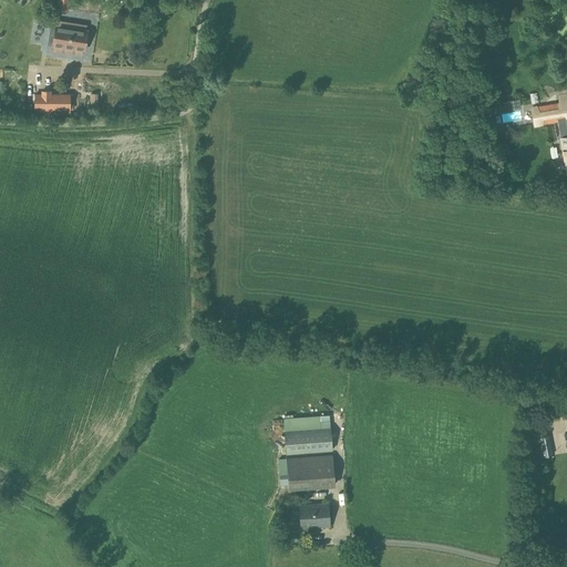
[(55,0),(55,9),(66,11),(68,0),(55,0)]
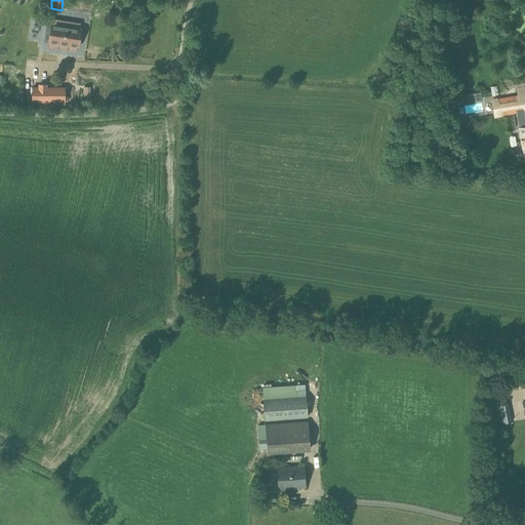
[(80,28),(80,24),(52,18),(51,24),(47,23),(43,42),(48,43),(47,47),(76,52),(77,48),(79,48),(82,28),(80,28)]
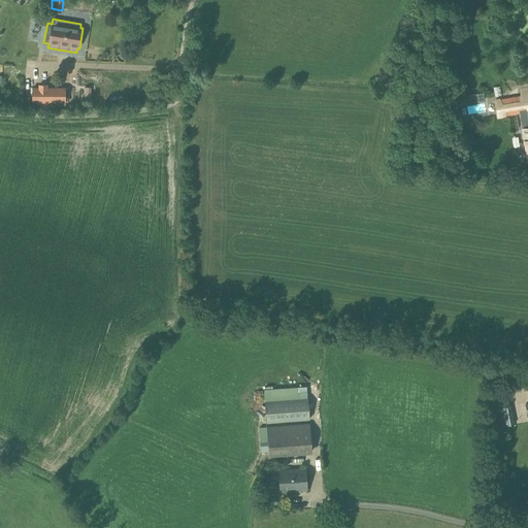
[(39,89),(33,89),(33,102),(65,102),(65,89),(47,89),(47,85),(39,85),(39,89)]
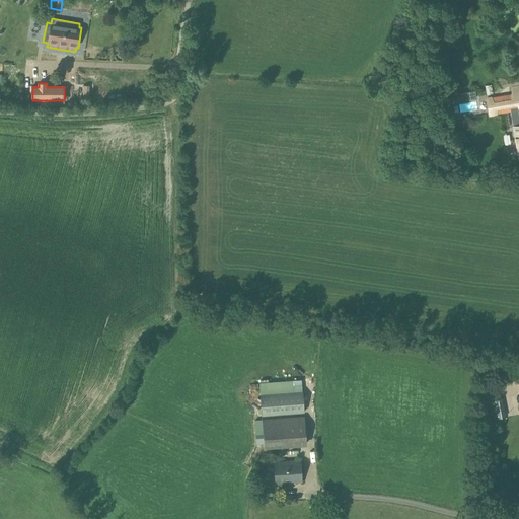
[(518,109),(518,87),(512,88),(511,94),(493,97),(492,96),(487,97),(489,116),(512,112),(518,158),(518,113),(518,110),(518,109)]
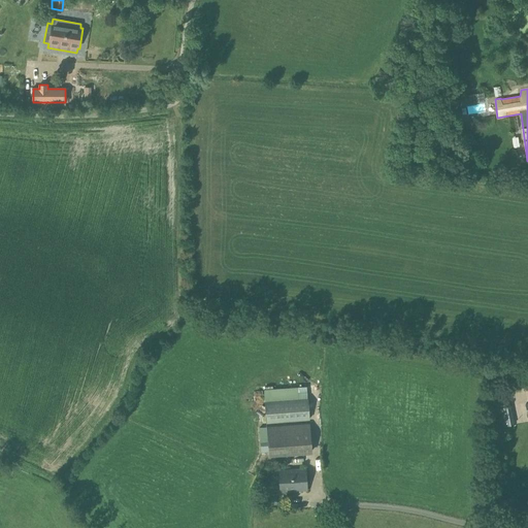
[(265,402),(267,423),(309,420),(308,399),(265,402)]
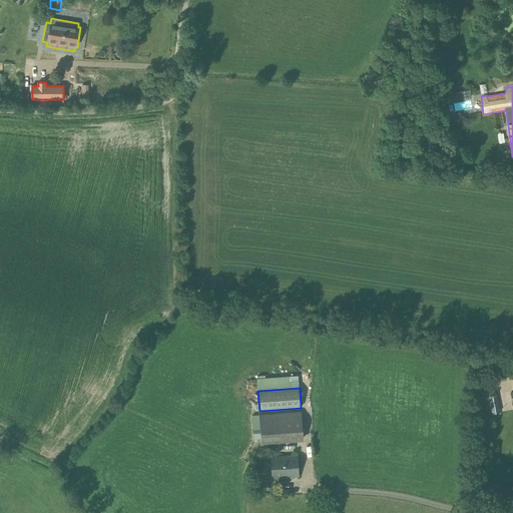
[(480,398),(483,416),(498,413),(495,395),(480,398)]
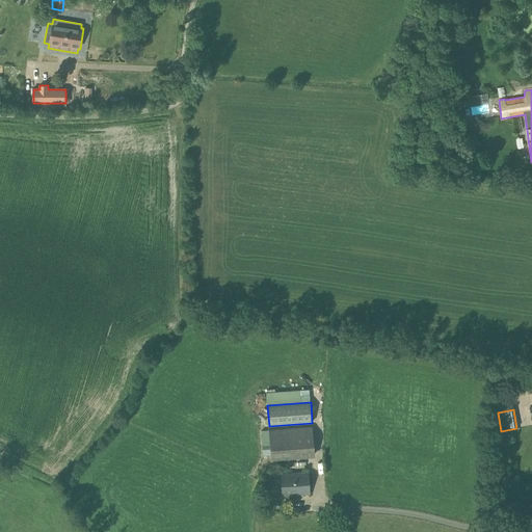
[(312,427),(269,430),(271,458),(314,455),(312,427)]
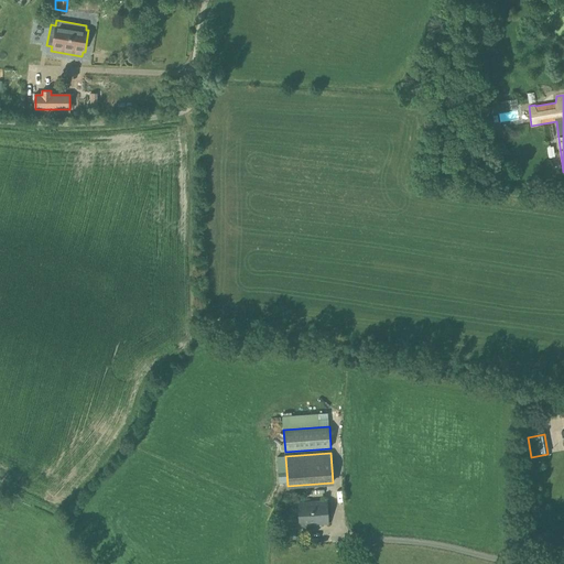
[(328,524),(326,500),(296,502),(299,525),(314,524),(315,525),(328,524)]
